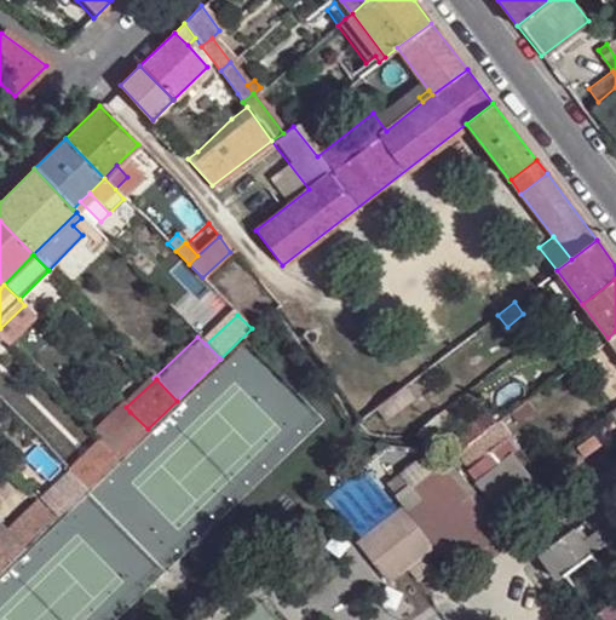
[(410,397),(403,386),(375,407),(383,418),(410,397)]
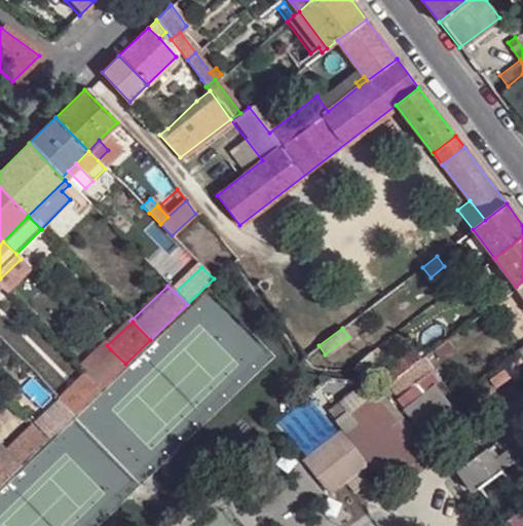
[(444,340),(428,351),(437,362),(451,350),(444,340)]
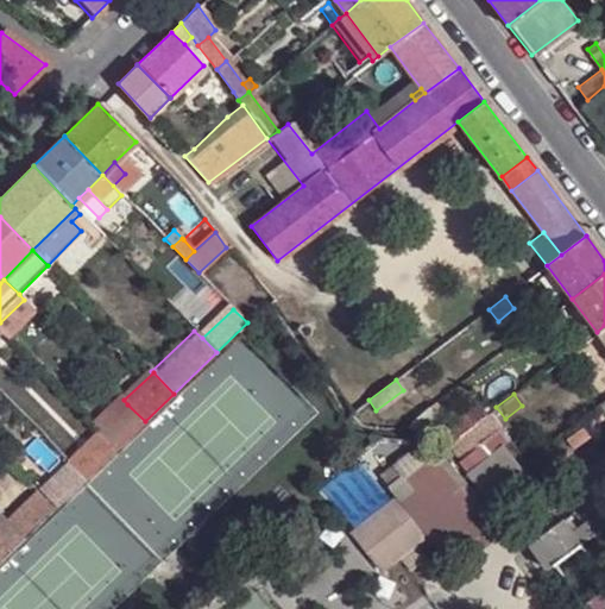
[(424,410),(407,424),(413,431),(424,433),(430,428),(430,427),(442,416),(441,414),(451,407),(443,397),(434,403),(427,408),(424,410)]
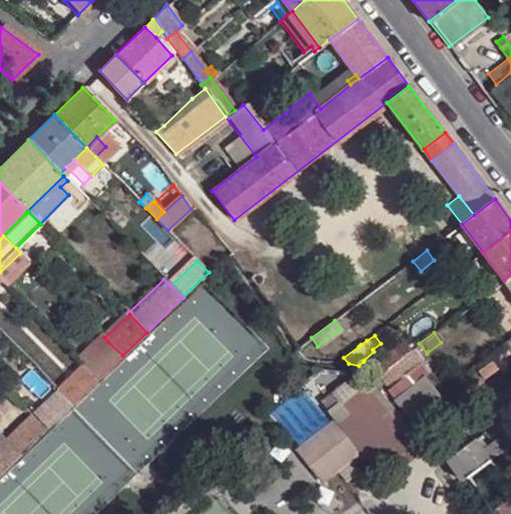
[(103,346),(107,341),(104,337),(103,336),(98,341),(103,346)]
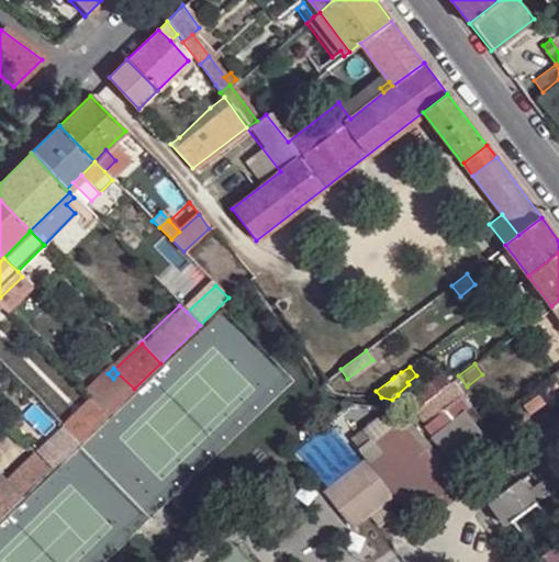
[(437,392),(449,383),(442,372),(429,381),(437,392)]
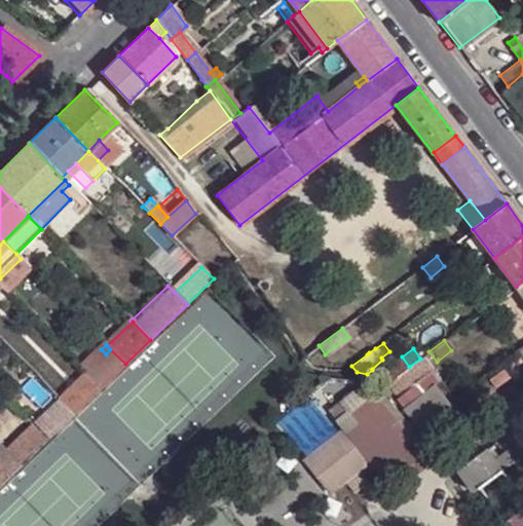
[(99,388),(125,364),(110,349),(106,354),(84,374),(99,388)]
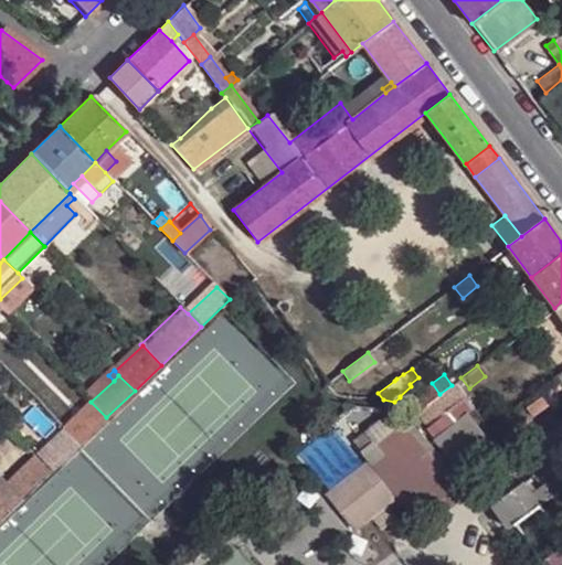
[(413,414),(439,394),(432,383),(405,404),(413,414)]
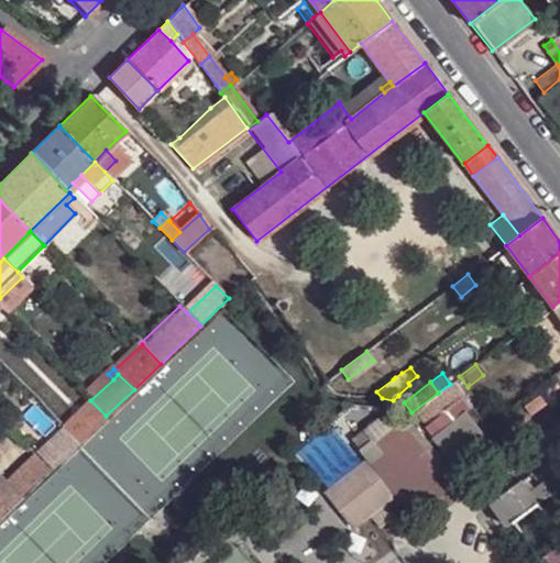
[(556,382),(544,390),(547,395),(559,386),(556,382)]
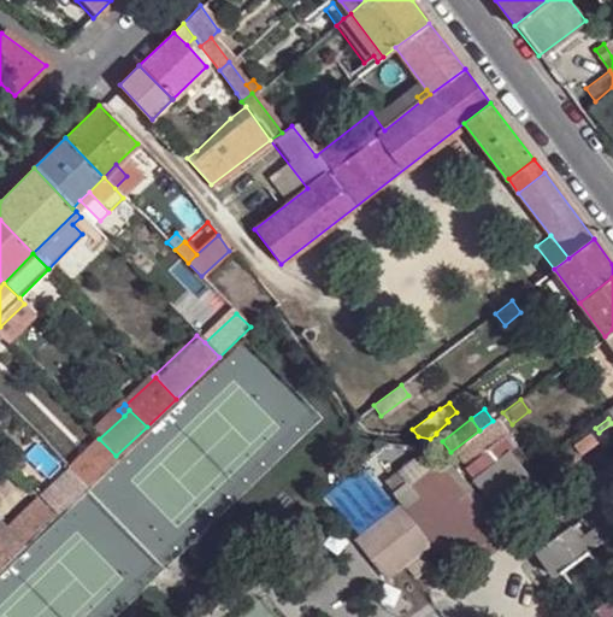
[(479,430),(451,452),(461,466),(505,435),(506,435),(494,419),(493,421),(479,430)]
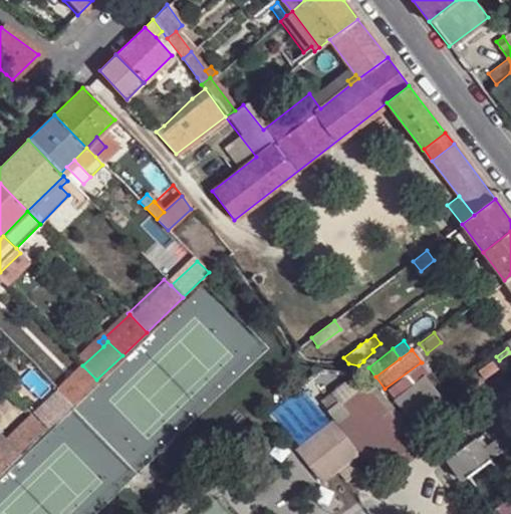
[(491,360),(476,370),(482,379),(497,368),(491,360)]
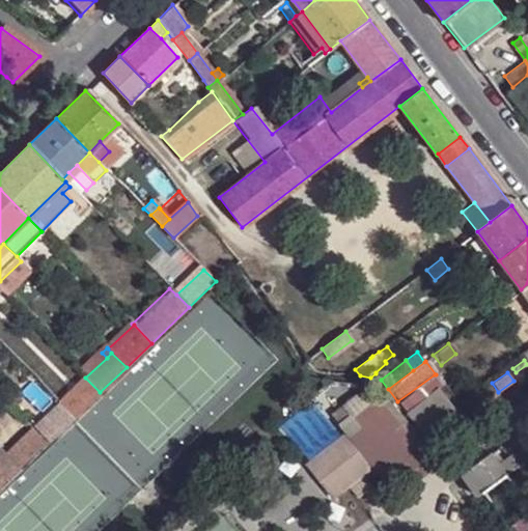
[(435,374),(397,401),(408,414),(443,386),(435,374)]
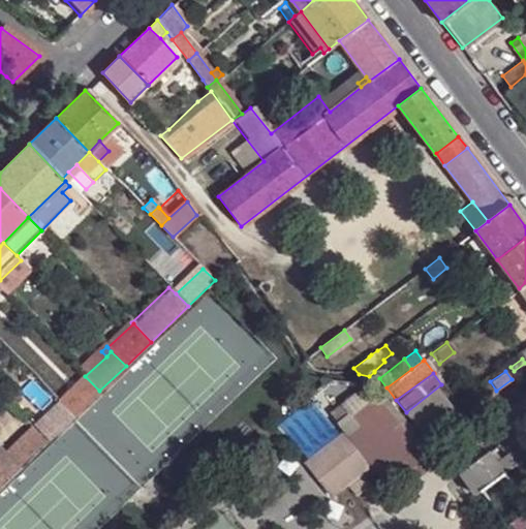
[(99,391),(85,376),(59,402),(73,416),(99,391)]
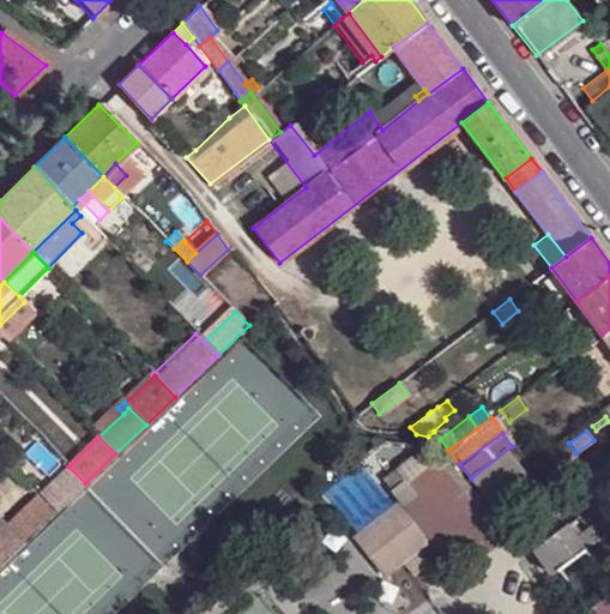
[(565,447),(539,467),(545,476),(572,456),(565,447)]
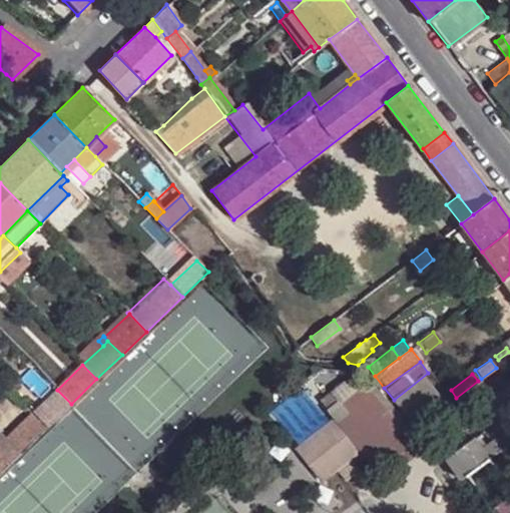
[(406,428),(369,380),(340,403),(348,413),(336,422),(360,451),(376,471),(405,447),(397,436),(406,428)]
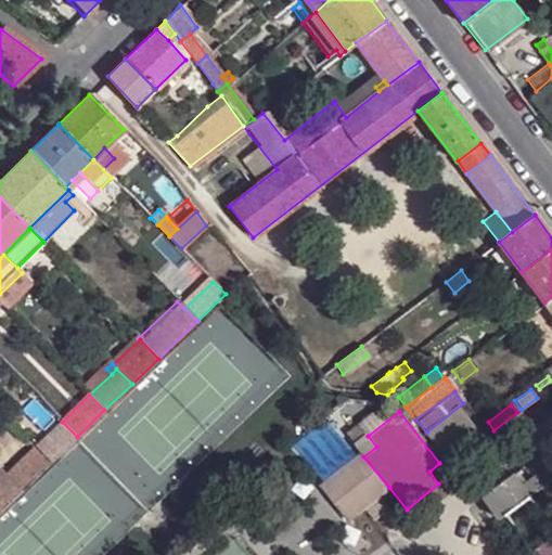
[(61,420),(35,447),(40,453),(50,463),(75,439),(77,437),(62,422),(61,420)]
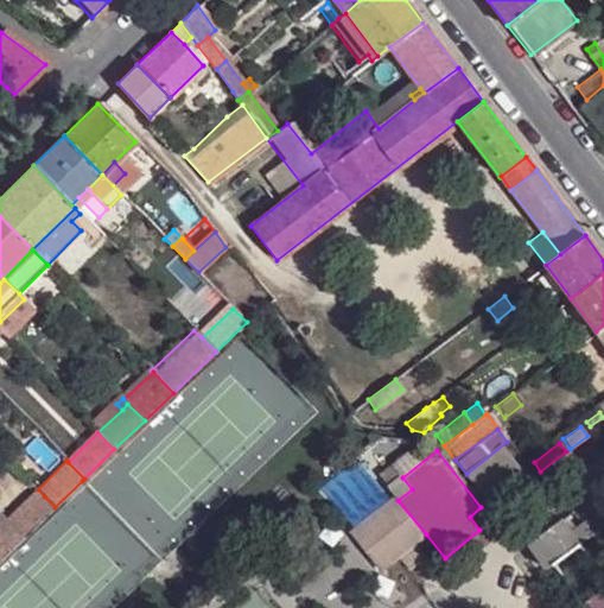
[(412,489),(402,477),(389,489),(395,496),(351,531),(381,570),(426,534),(398,500),(412,489)]
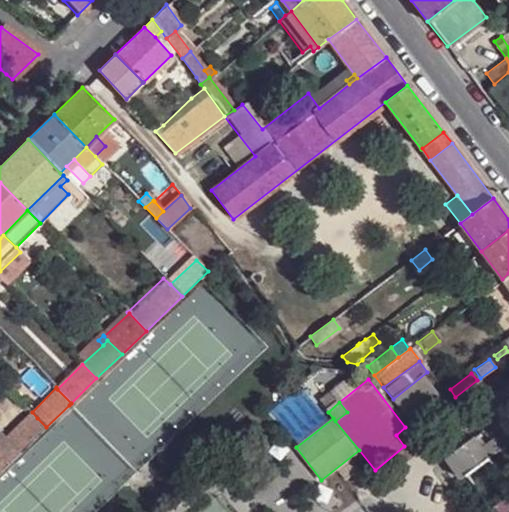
[(6,436),(21,452),(46,427),(37,418),(16,438),(10,432),(6,436)]
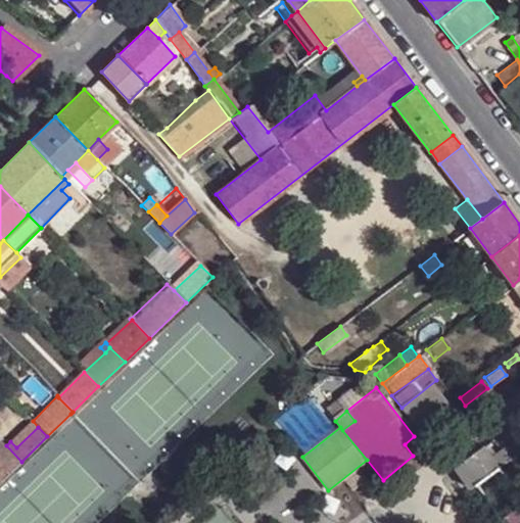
[(3,442),(0,445),(0,481),(21,462),(6,445),(3,442)]
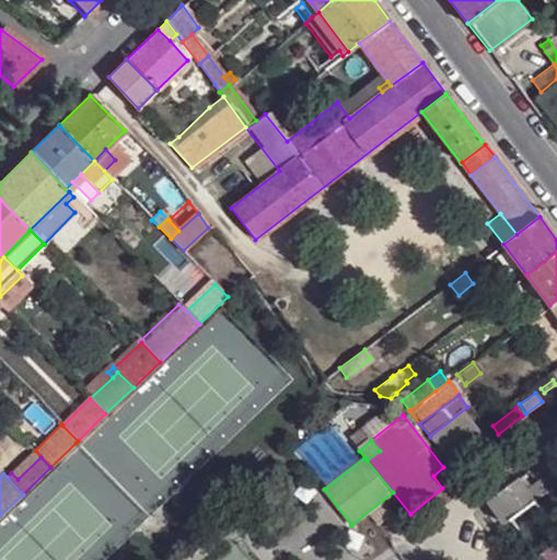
[(517,478),(486,500),(502,523),(509,518),(534,501),(533,500),(525,489),(517,478)]
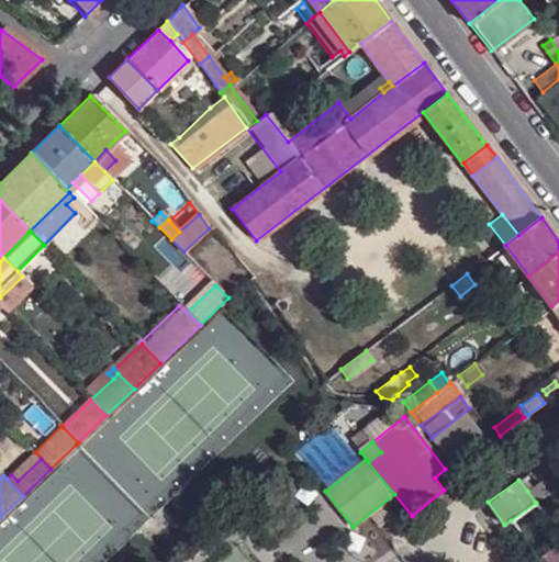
[(539,482),(527,491),(535,502),(547,493),(539,482)]
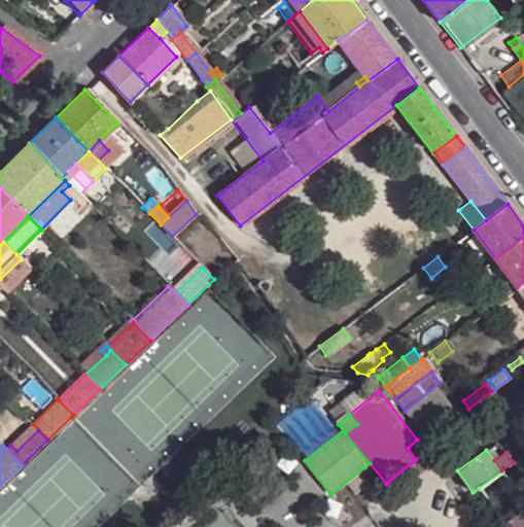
[(498,517),(522,499),(502,471),(479,488),(498,517)]
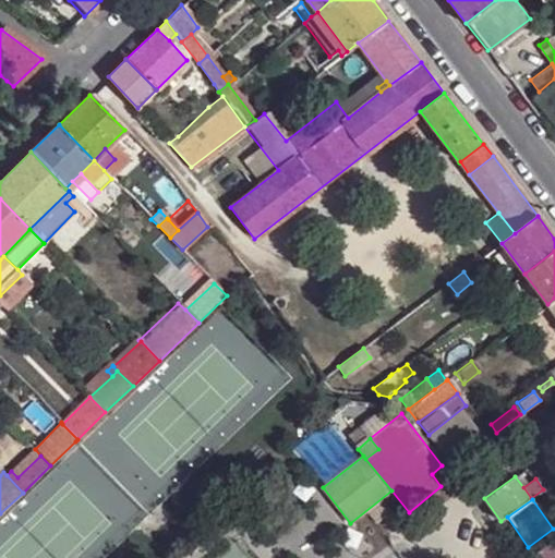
[(554,531),(553,529),(528,547),(534,555),(538,552),(552,541),(554,538),(554,531)]
